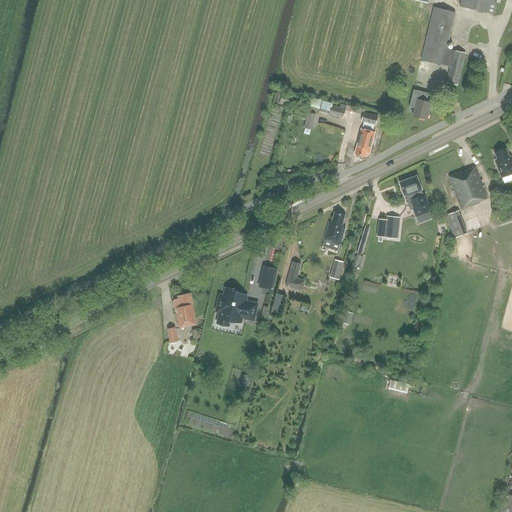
[(494,14),(496,3),(494,3),(495,0),(461,0),(460,6),(494,14)]
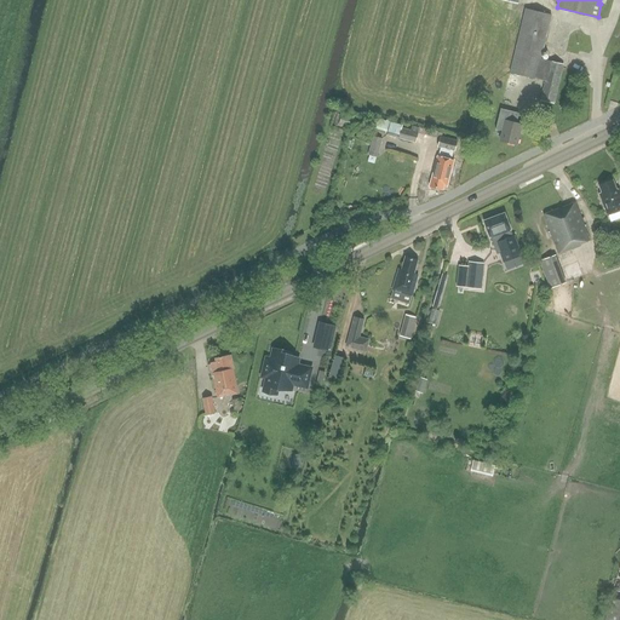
[(554,104),(563,64),(540,59),(551,15),(526,9),(510,73),(535,80),(535,79),(545,81),(540,101),(554,104)]
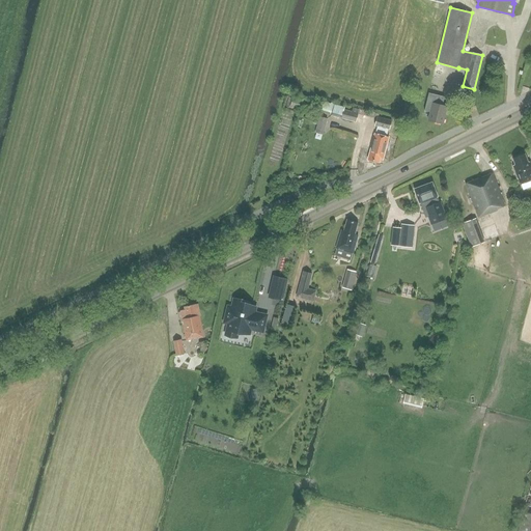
[(444,96),(429,93),(424,111),(430,112),(428,120),(443,124),(447,107),(442,106),(444,96)]
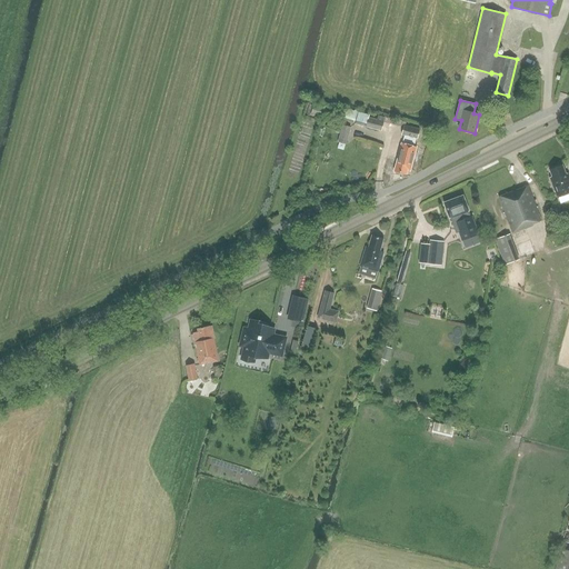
[(356,123),(367,126),(369,117),(358,115),(356,123)]
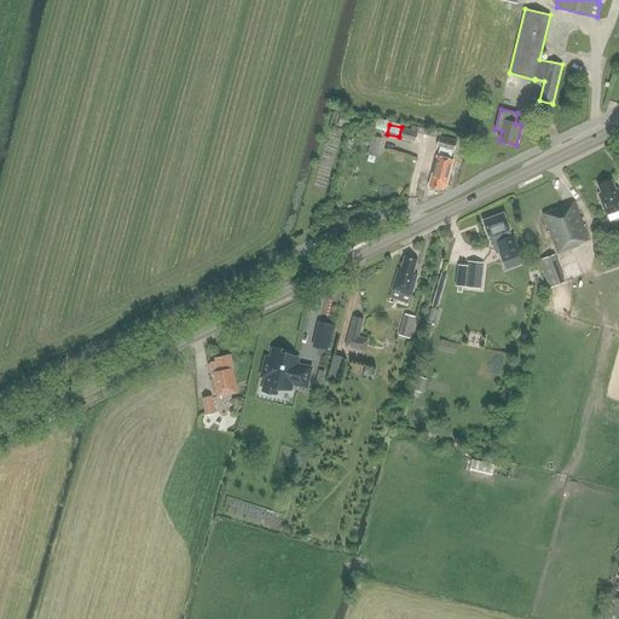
[(424,125),(423,129),(439,137),(441,132),(424,125)]
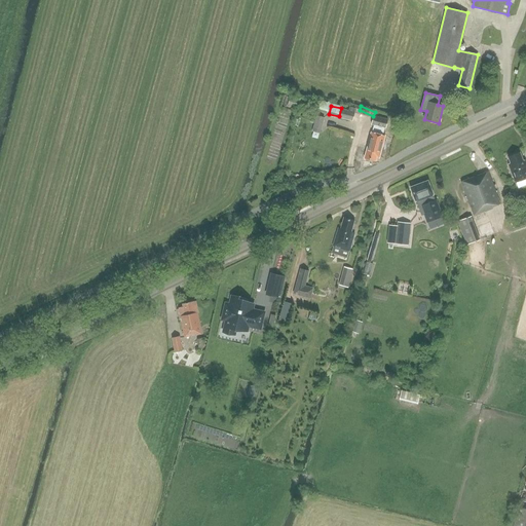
[(341,108),(339,116),(338,118),(352,121),(354,112),(341,108)]
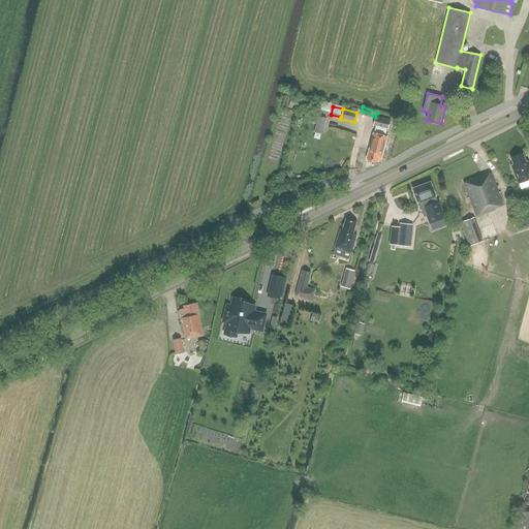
[(327,132),(328,117),(319,116),(318,131),(327,132)]
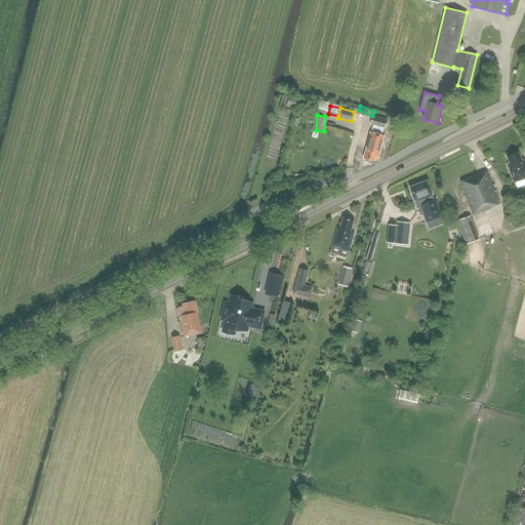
[(386,128),(388,119),(373,116),(370,125),(372,126),(364,158),(374,160),(375,157),(377,157),(384,135),(381,135),(384,128),(386,128)]
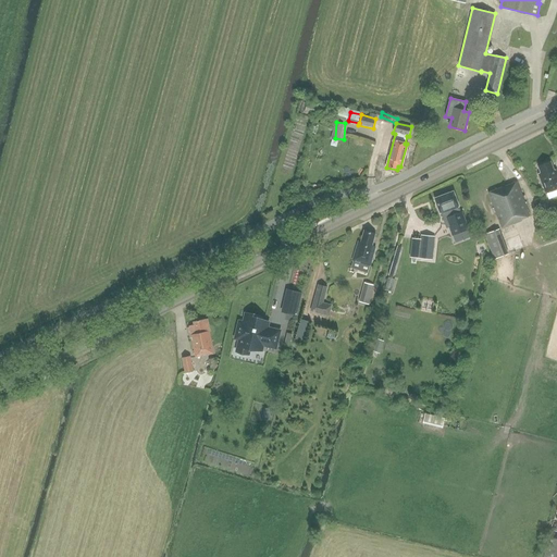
[(554,171),(551,161),(537,165),(540,173),(537,174),(545,195),(556,189),(556,172),(556,170),(554,171)]
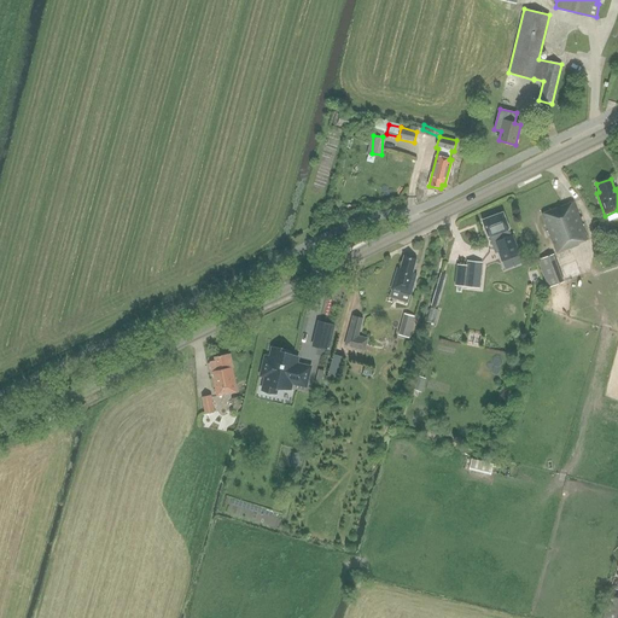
[(557,254),(579,245),(578,244),(588,240),(573,202),(542,214),(557,254)]
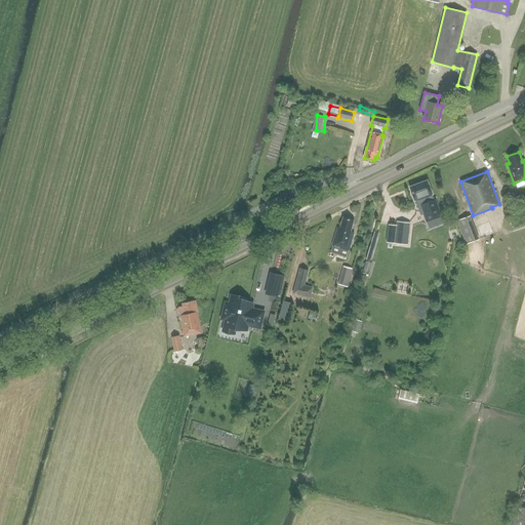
[(428,200),(434,198),(428,180),(409,187),(416,204),(421,202),(423,209),(421,210),(426,223),(443,216),(439,204),(430,207),(428,200)]
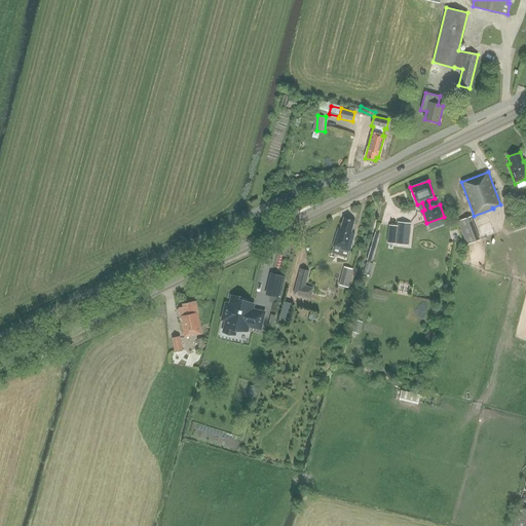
[(481,240),(472,216),(458,221),(467,246),(481,240)]
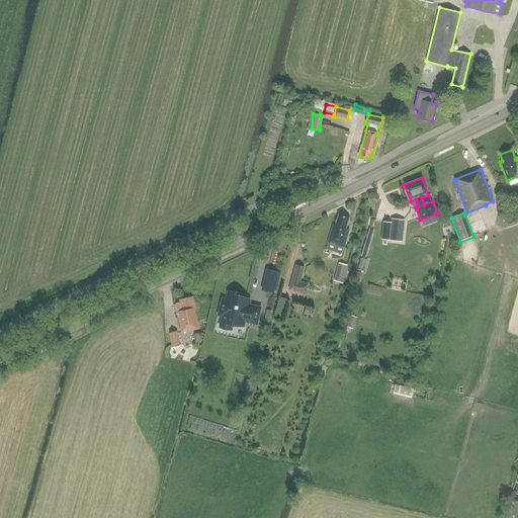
[(346,229),(349,218),(339,214),(336,226),(333,225),(328,243),(344,248),(349,230),(346,229)]
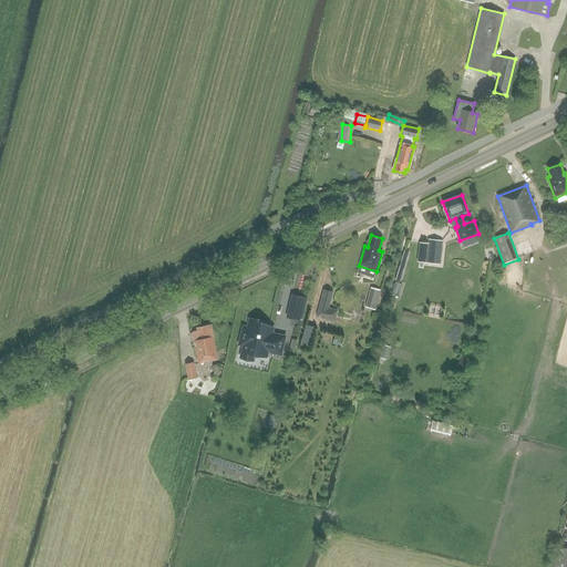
[(416,263),(426,264),(440,265),(442,241),(428,240),(428,245),(422,244),(419,244),(416,263)]
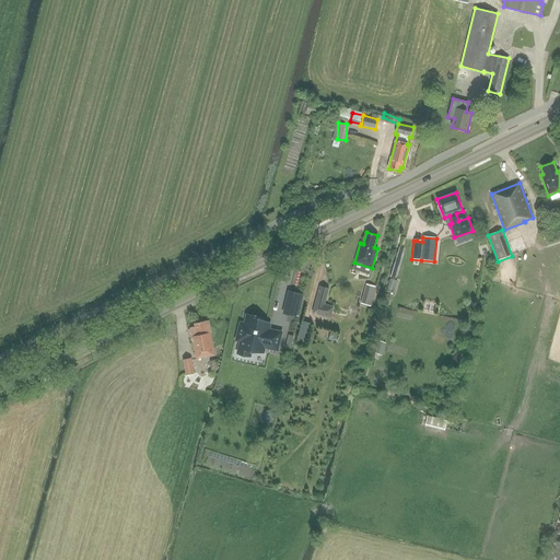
[(371,306),(376,288),(365,284),(360,304),(371,306)]
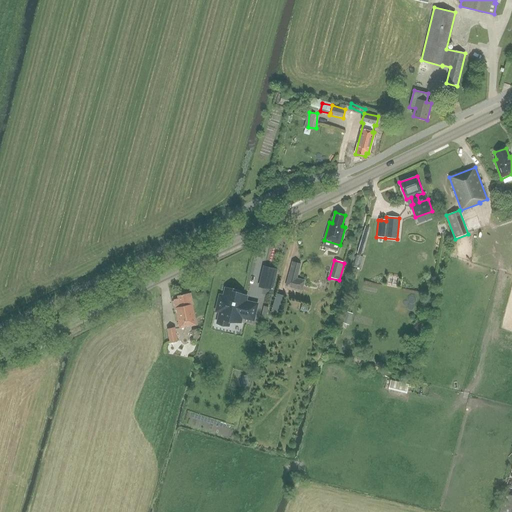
[(302,291),(305,280),(297,278),(301,264),(292,262),(285,287),(302,291)]
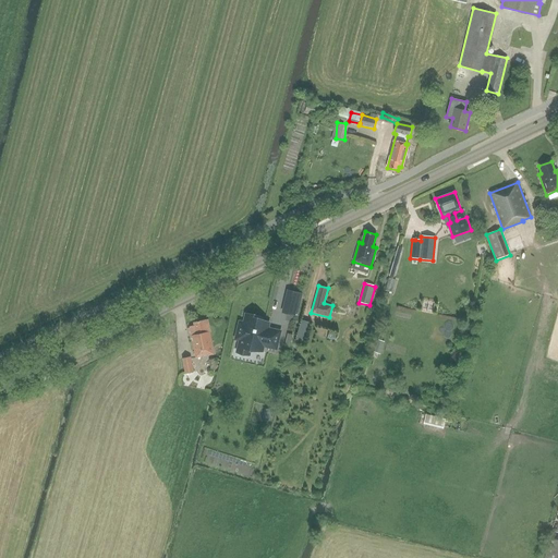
[(286,312),(292,313),(299,292),(287,289),(282,302),(288,303),(286,312)]
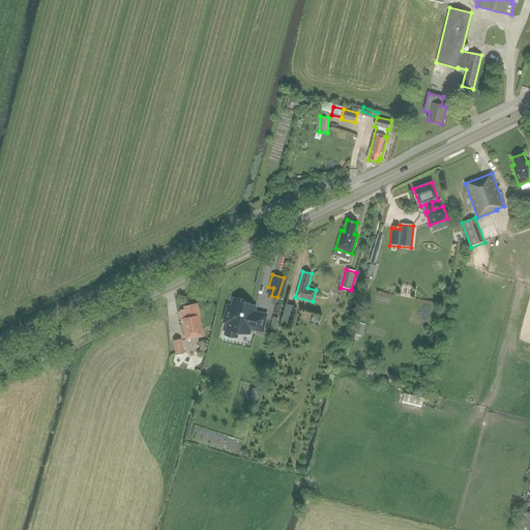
[(265,314),(254,312),(255,305),(247,303),(246,304),(243,303),(244,299),(234,297),(232,305),(227,304),(224,321),(227,322),(224,334),(235,336),(237,330),(247,333),(249,327),(262,330),(265,314)]
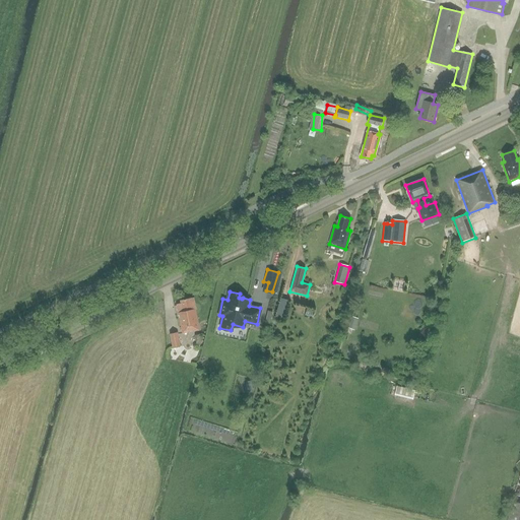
[(279,296),(275,317),(287,319),(290,298),(279,296)]
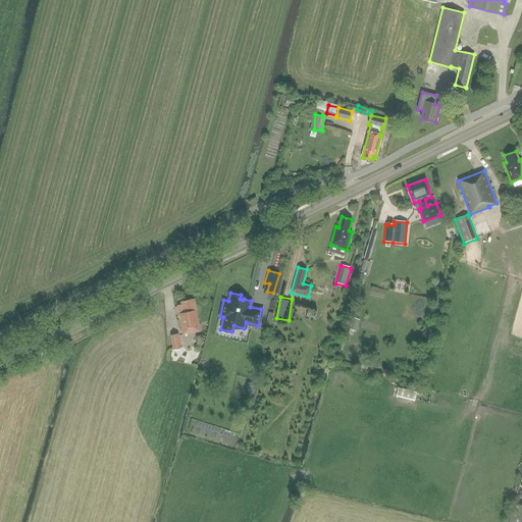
[(201,331),(196,311),(197,310),(195,299),(181,302),(181,305),(177,306),(177,307),(176,308),(177,312),(178,311),(184,335),(201,331)]
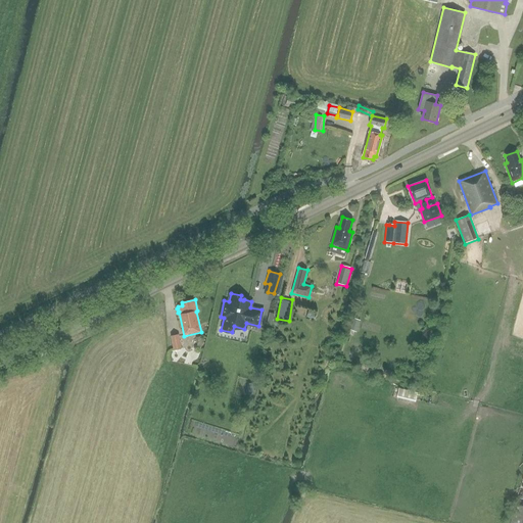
[(179,335),(171,336),(174,350),(182,348),(179,335)]
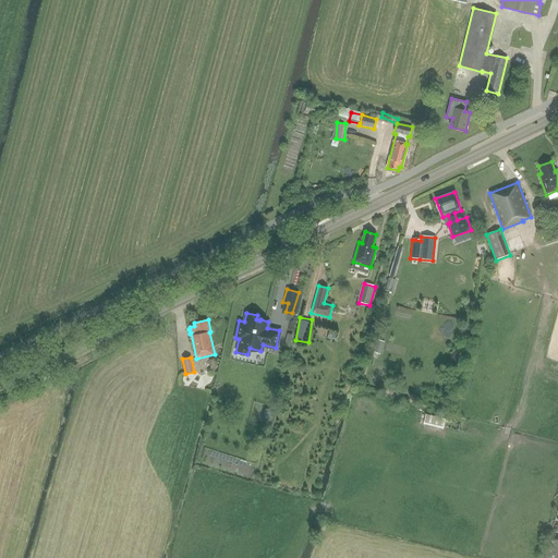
[(268,422),(271,410),(265,409),(262,421),(268,422)]
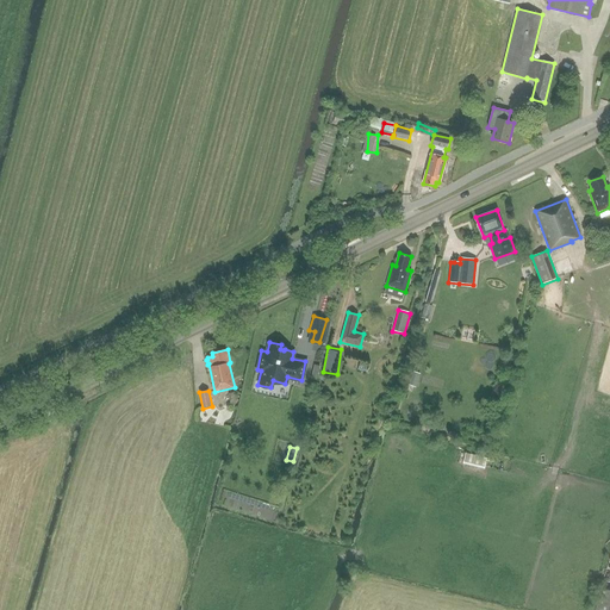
[(487,458),(466,453),(464,464),(484,468),(487,458)]
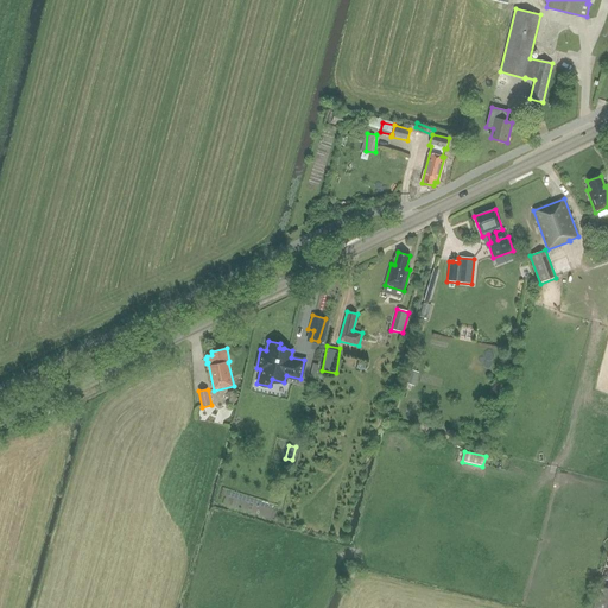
[(593,607),(607,607),(607,588),(600,586),(593,607)]
